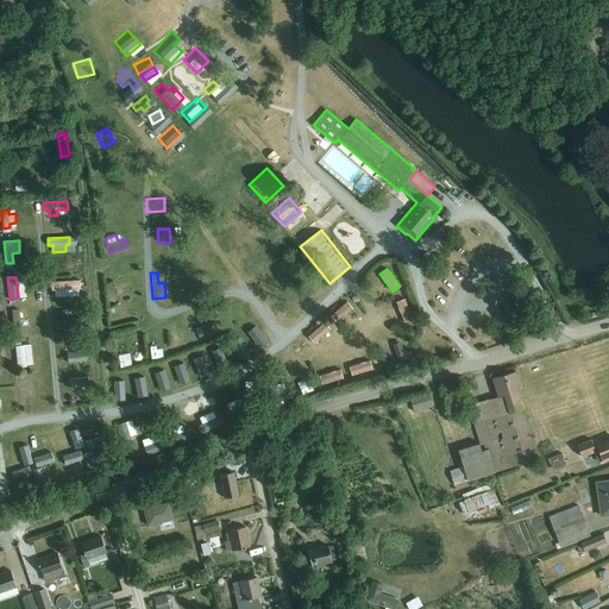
[(124,278),(107,284),(112,300),(130,293),(124,278)]
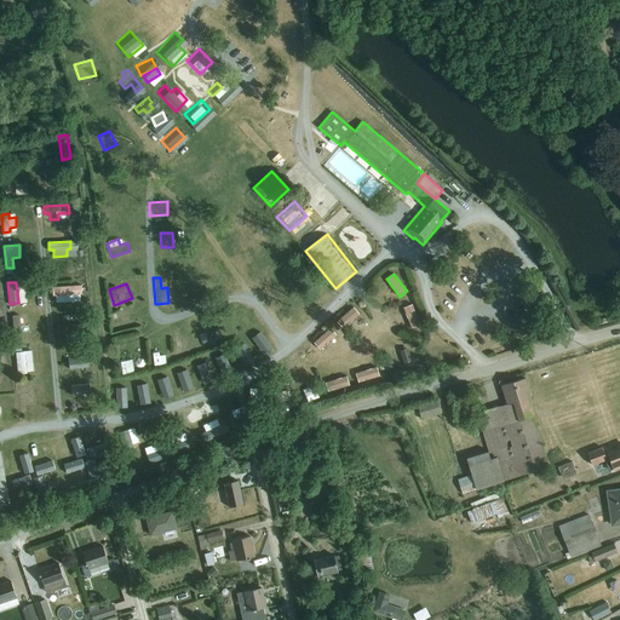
[(81,286),(52,287),(52,297),(56,297),(56,303),(80,302),(80,294),(82,294),(81,286)]
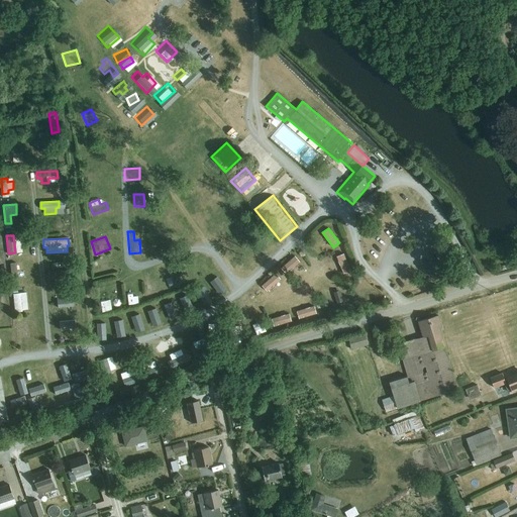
[(343,253),(336,256),(343,274),(350,271),(343,253)]
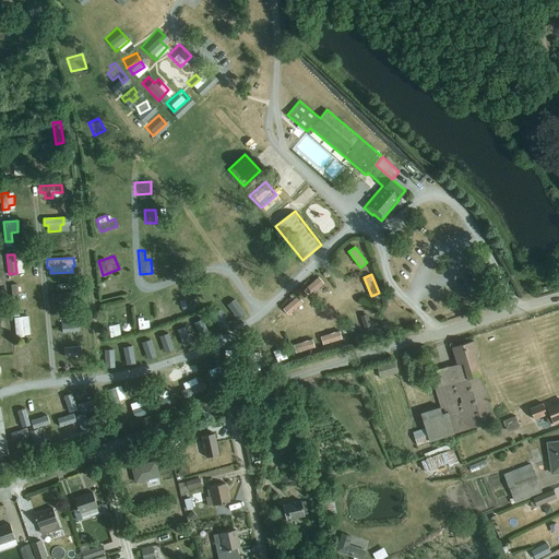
[(319,276),(304,290),(309,297),(324,283),(319,276)]
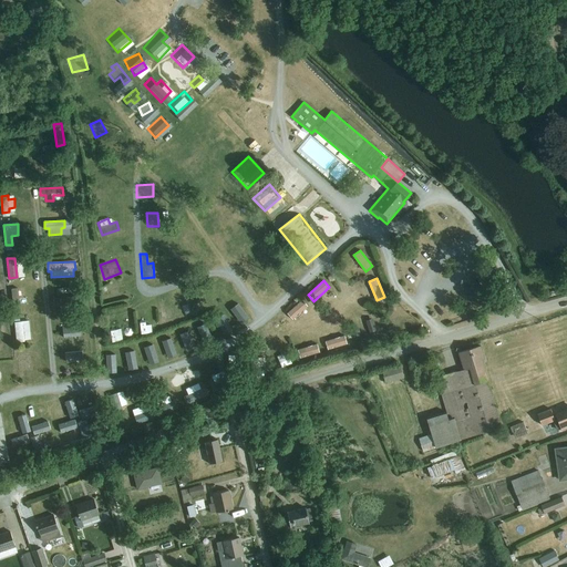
[(505,286),(496,290),(502,301),(511,296),(505,286)]
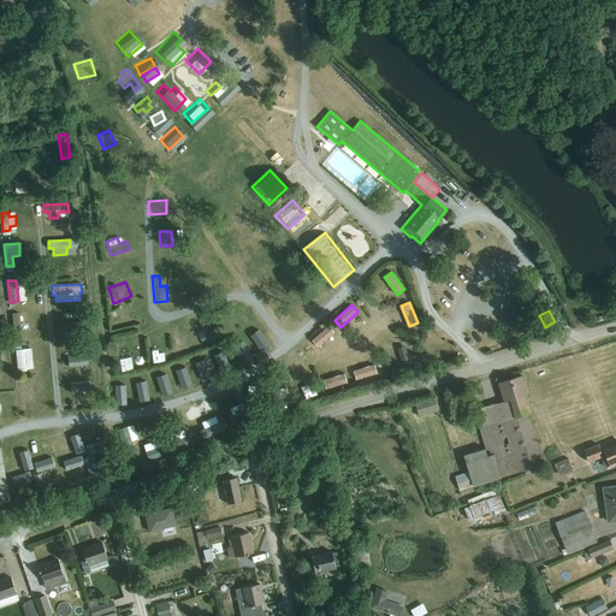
[(19,313),(12,314),(15,336),(27,335),(25,323),(21,323),(19,313)]
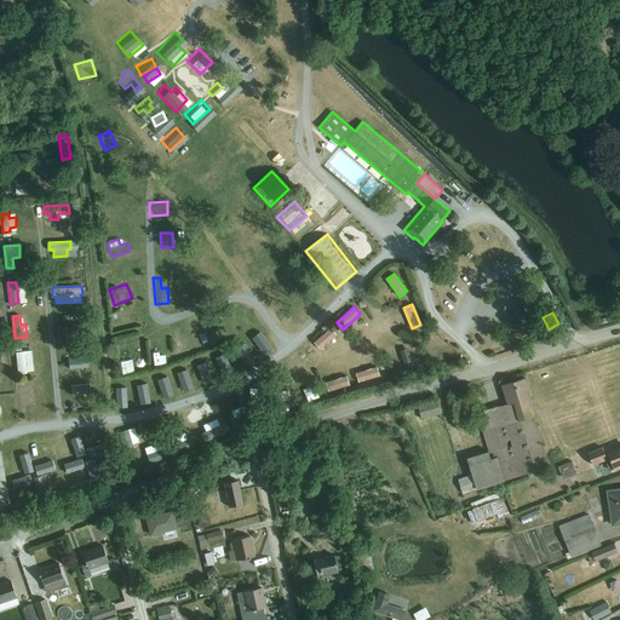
[(195,334),(210,334),(210,320),(195,321),(195,334)]
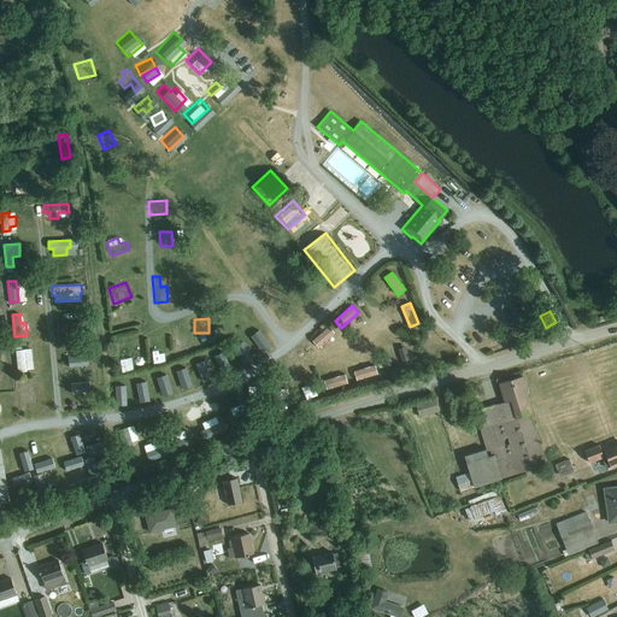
[(183,342),(180,322),(166,324),(170,345),(183,342)]
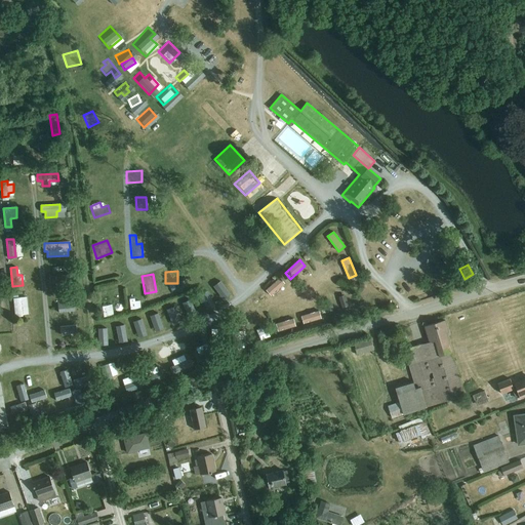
[(71,275),(49,276),(50,284),(58,283),(58,289),(67,288),(67,283),(72,282),(71,275)]
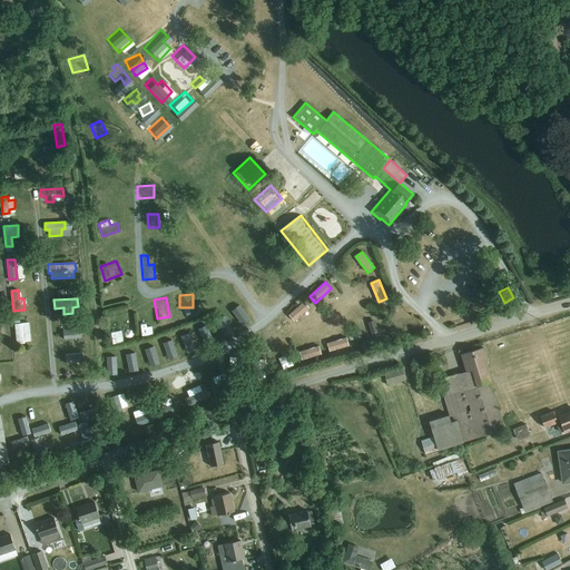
[(304,301),(288,315),(294,322),(310,307),(304,301)]
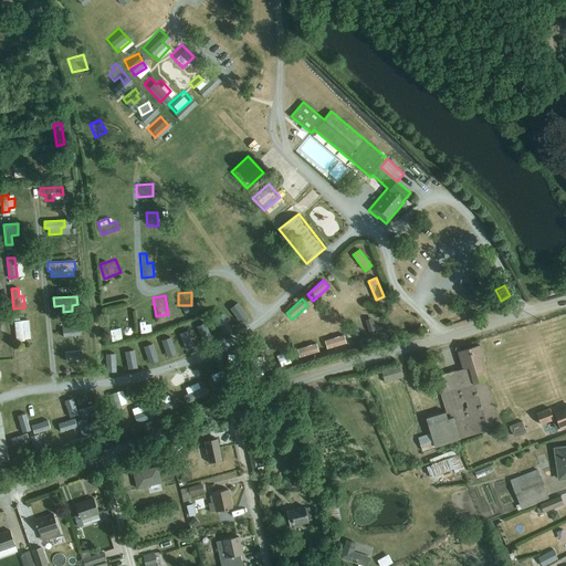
[(233,300),(224,305),(236,321),(243,315),(233,300)]
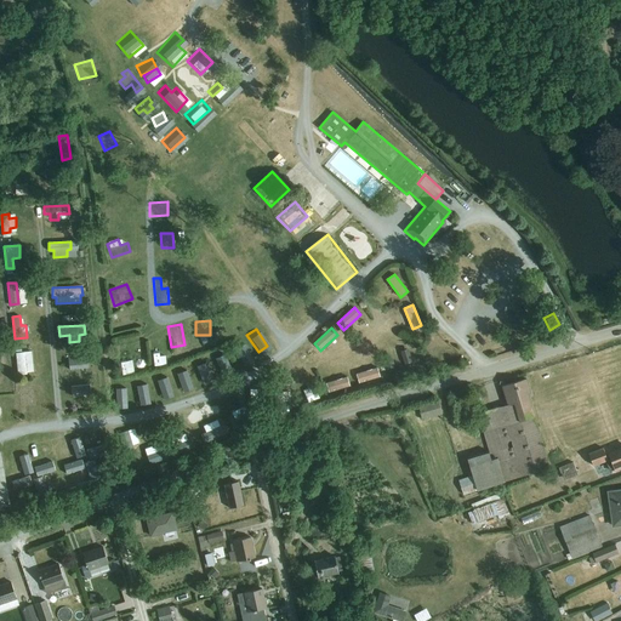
[(132,346),(126,346),(126,360),(140,360),(140,341),(132,341),(132,346)]
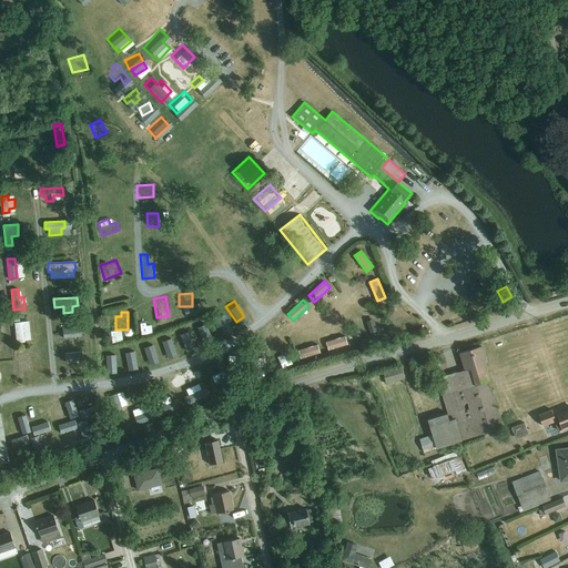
[(133,321),(134,333),(145,332),(143,320),(133,321)]
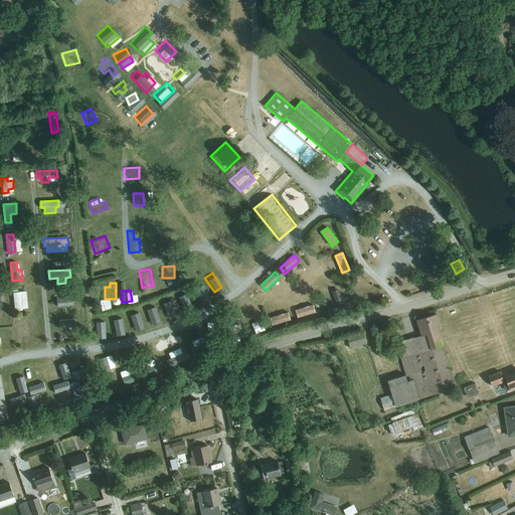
[(26,292),(13,293),(15,310),(28,308),(26,292)]
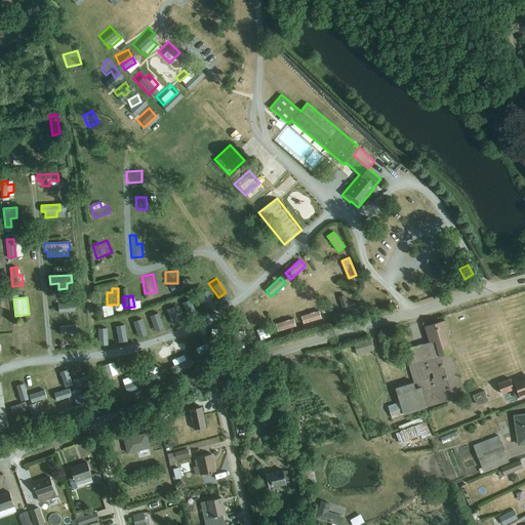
[(163,306),(166,321),(174,320),(171,304),(163,306)]
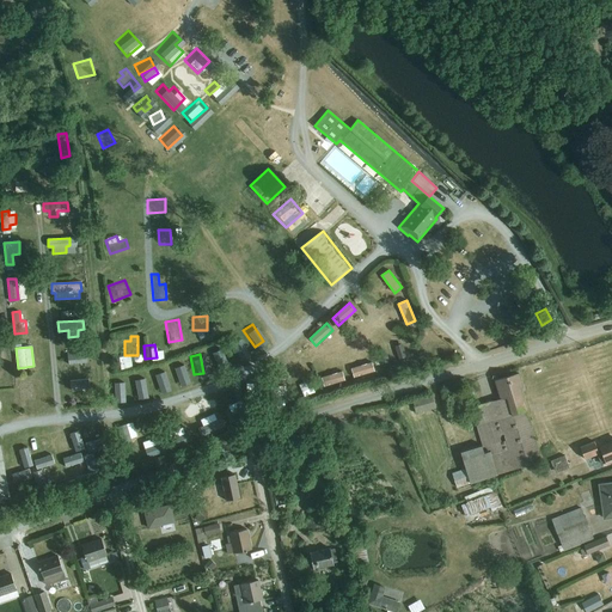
[(179,362),(170,365),(175,383),(184,380),(179,362)]
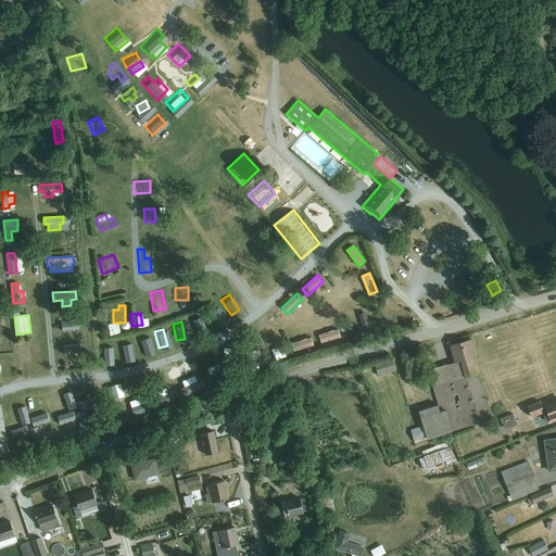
[(338,329),(319,335),(321,343),(340,337),(338,329)]
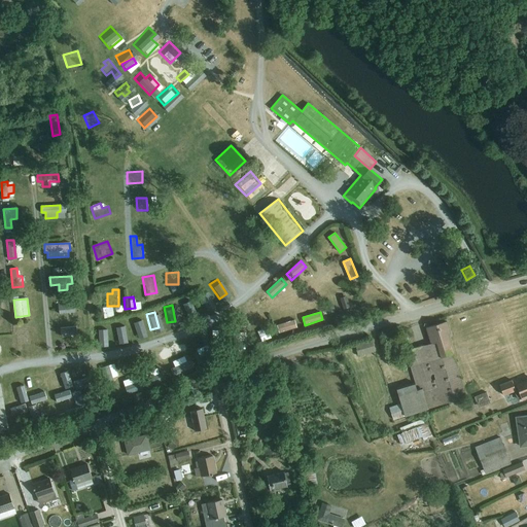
[(72,314),(54,315),(55,328),(73,326),(72,314)]
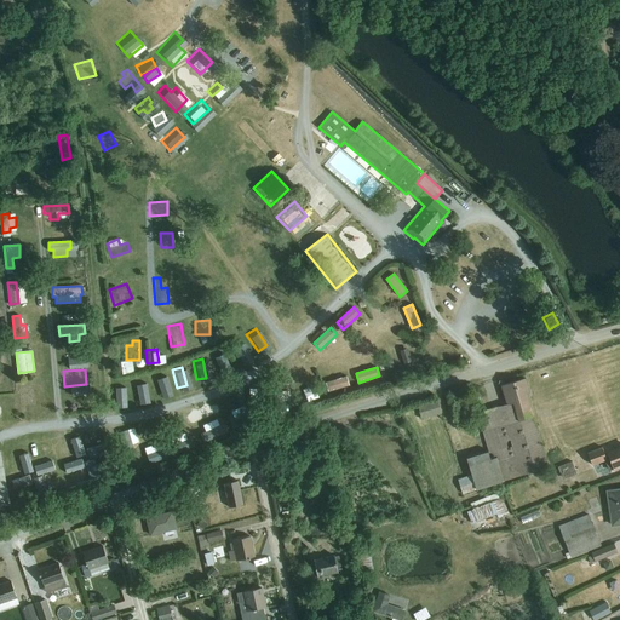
[(161,374),(153,377),(158,395),(166,392),(161,374)]
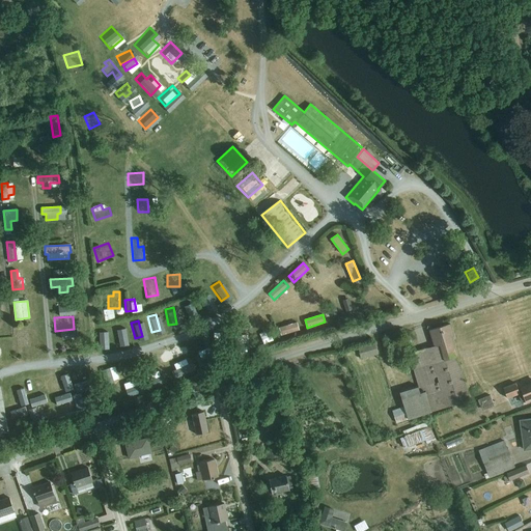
[(297,322),(278,328),(281,335),(299,330),(297,322)]
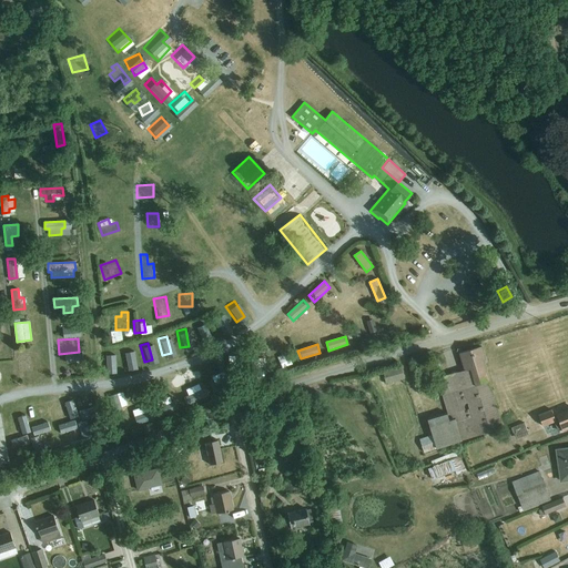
[(432,435),(419,439),(424,453),(504,428),(483,361),(485,359),(482,347),(459,353),(465,369),(436,378),(447,414),(427,419),(432,435)]
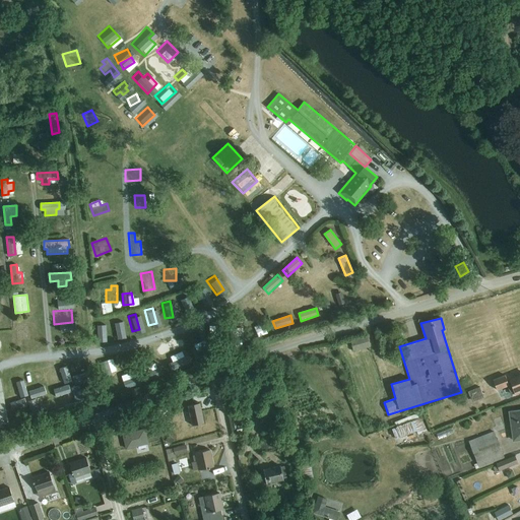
[(110,321),(113,337),(122,335),(118,319),(110,321)]
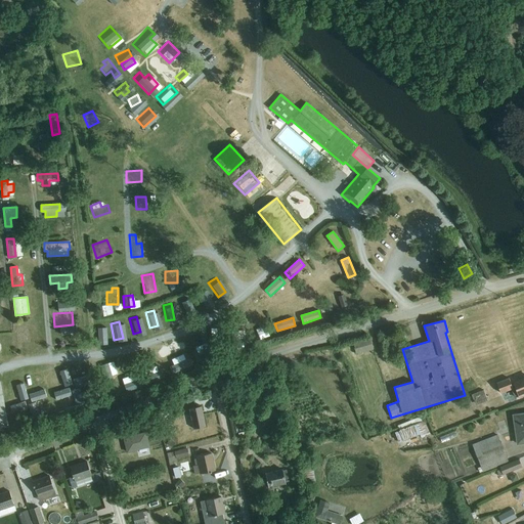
[(11,340),(24,340),(24,322),(11,322),(11,340)]
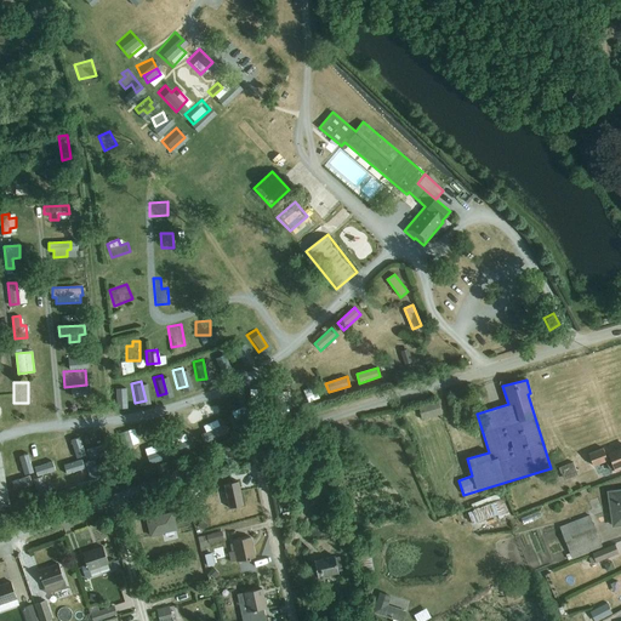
[(255,385),(252,397),(263,400),(267,383),(261,383),(261,385),(255,385)]
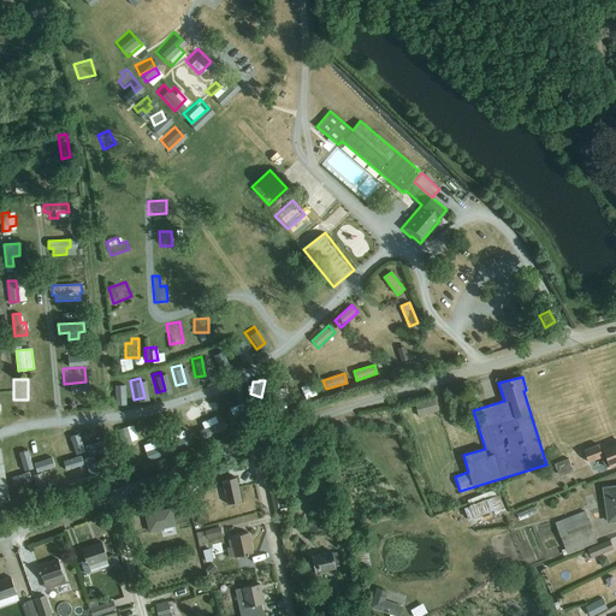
[(110,383),(110,400),(119,400),(119,383),(110,383)]
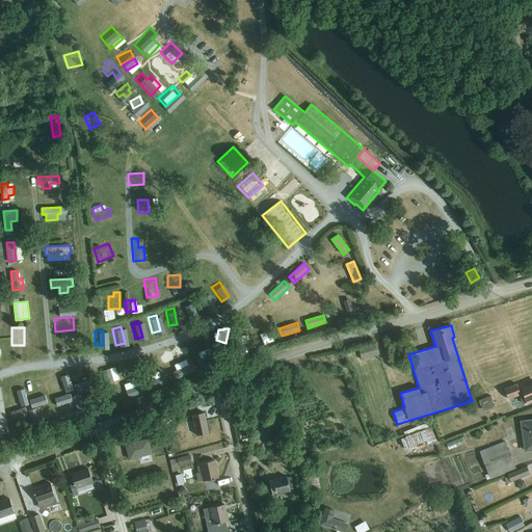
[(375,344),(358,349),(362,360),(378,355),(375,344)]
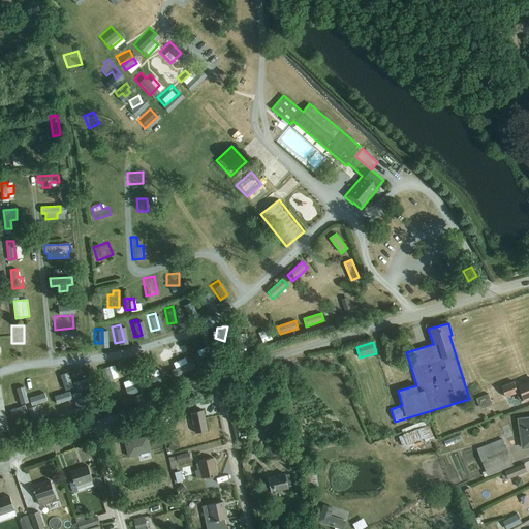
[(209,358),(205,359),(207,365),(222,359),(220,353),(216,354),(214,349),(208,352),(209,358)]
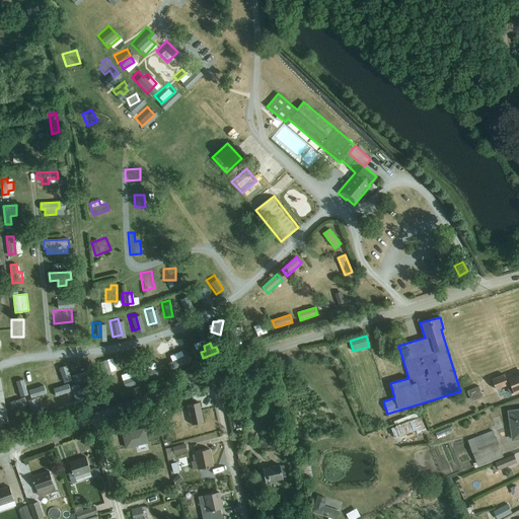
[(167,359),(163,361),(166,368),(187,359),(182,352),(179,353),(176,348),(164,353),(167,359)]
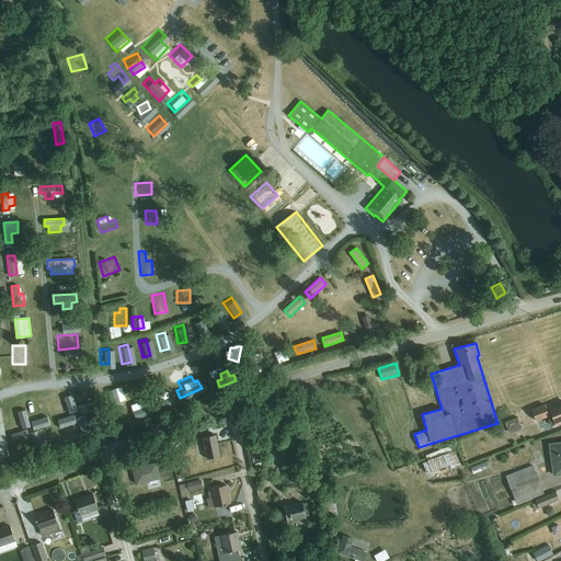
[(111,385),(114,399),(121,398),(117,384),(111,385)]
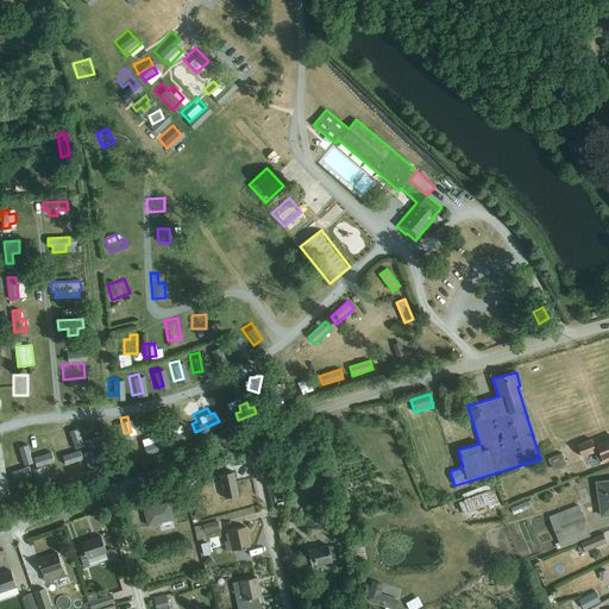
[(68,447),(56,450),(60,463),(81,458),(82,465),(102,460),(96,433),(76,437),(74,425),(63,427),(68,447)]
